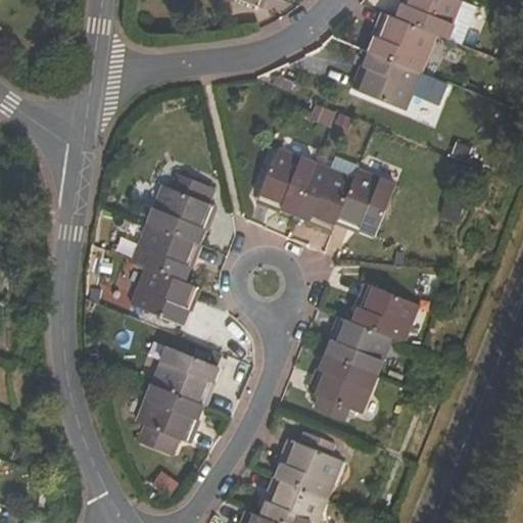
[(238,0),(259,9),(263,0),(238,0)]
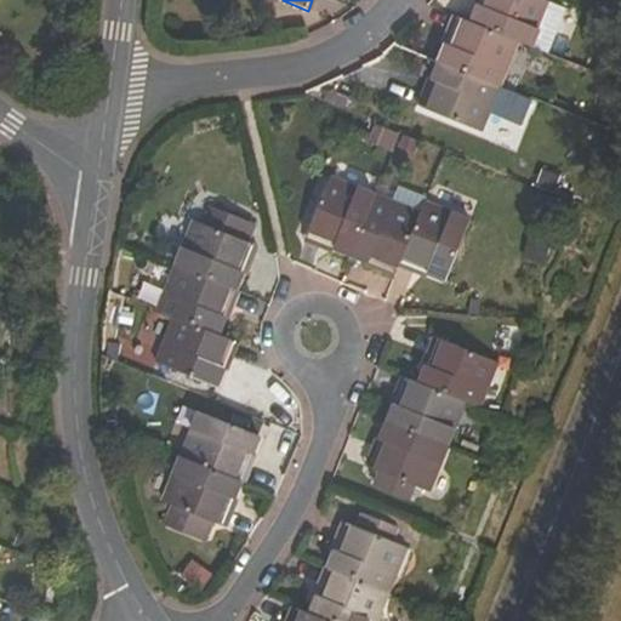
[(550,1),(546,0),(483,0),(474,23),(518,40),(531,46),(550,1)]
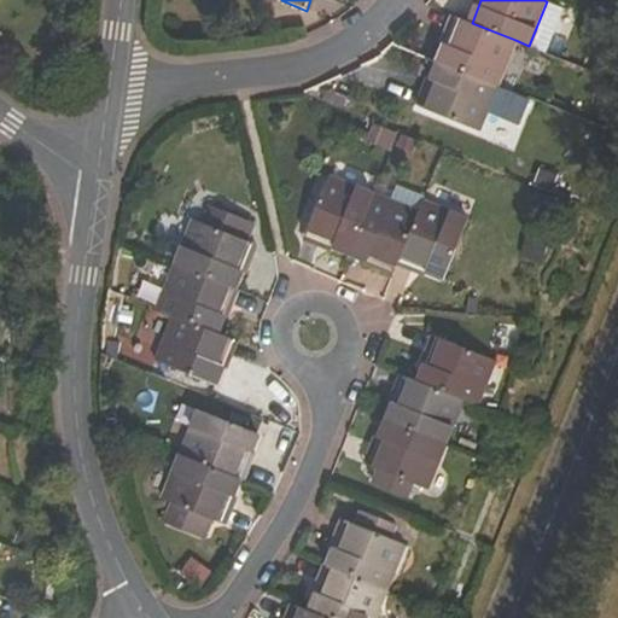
[(439,62),(497,86),(516,40),(472,23),(458,17),(439,62)]
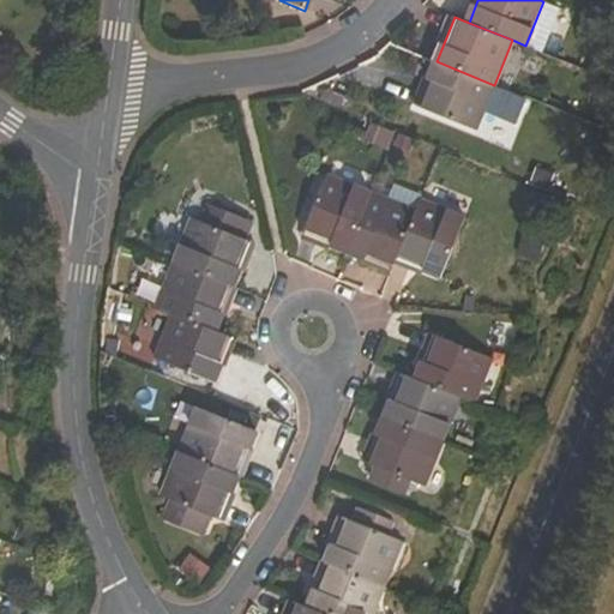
[(419,107),(476,130),(494,85),(437,61),(419,107)]
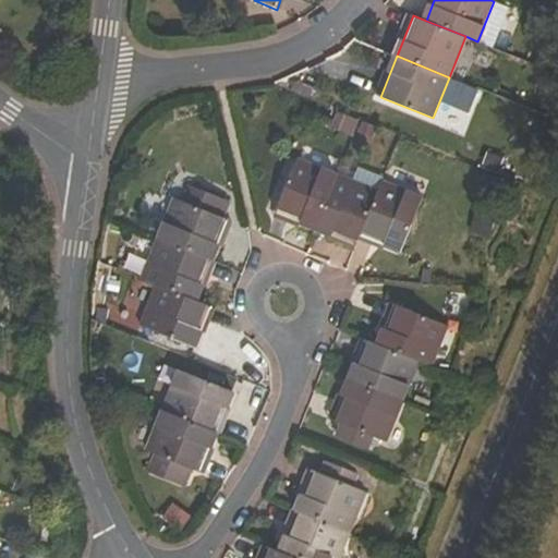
[(353,133),(358,114),(335,109),(330,128),(353,133)]
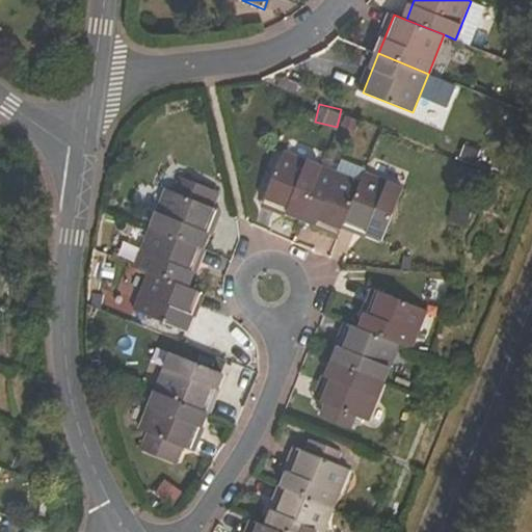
[(265,164),(276,168),(263,203),(301,218),(321,168),(271,149),(265,164)]
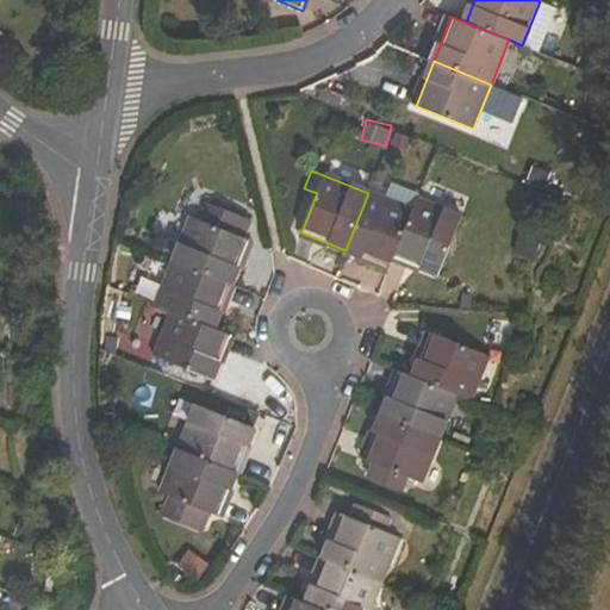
[(368,193),(346,250),(391,268),(393,262),(394,257),(414,211),(368,193)]
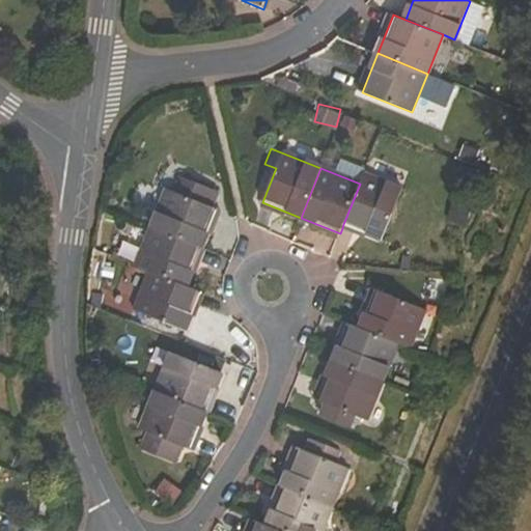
[(402,189),(363,174),(360,184),(343,224),(366,234),(382,241),(402,189)]
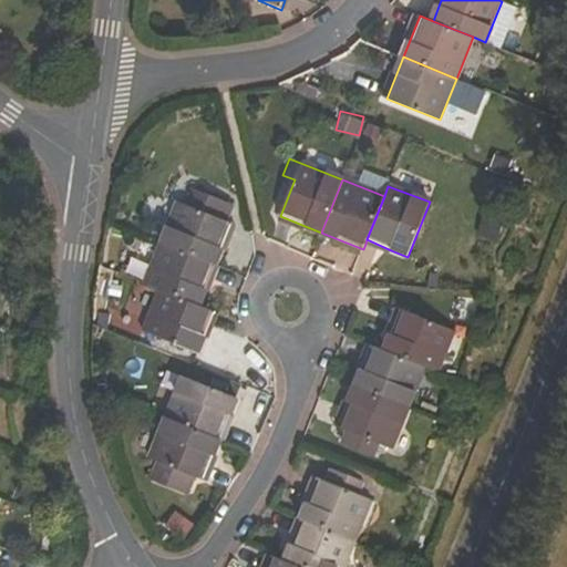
[(193,189),(185,206),(177,202),(161,244),(215,265),(232,224),(227,222),(234,205),(193,189)]
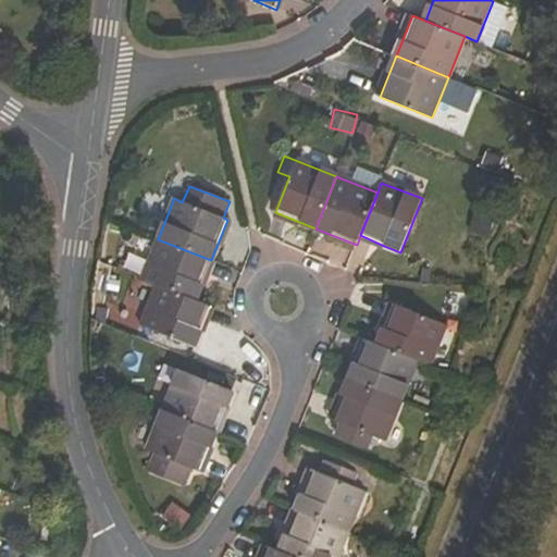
[(494,217),(478,212),(473,232),(489,235),(494,217)]
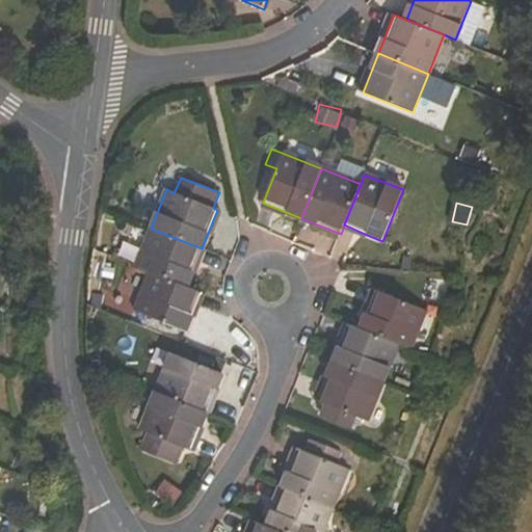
[(344,224),(343,229),(366,238),(367,235),(344,224)]
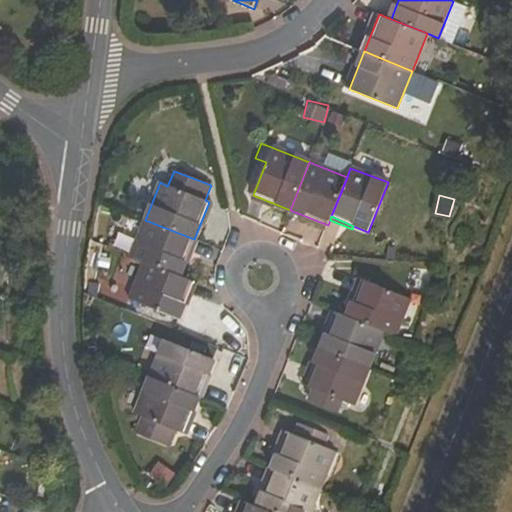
[(194,239),(145,220),(131,256),(146,262),(179,276),(194,239)]
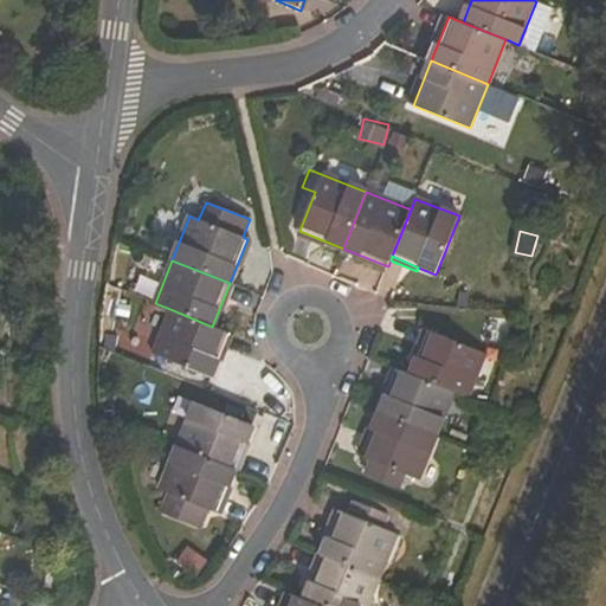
[(173,310),(155,354),(211,378),(229,333),(212,327),(173,310)]
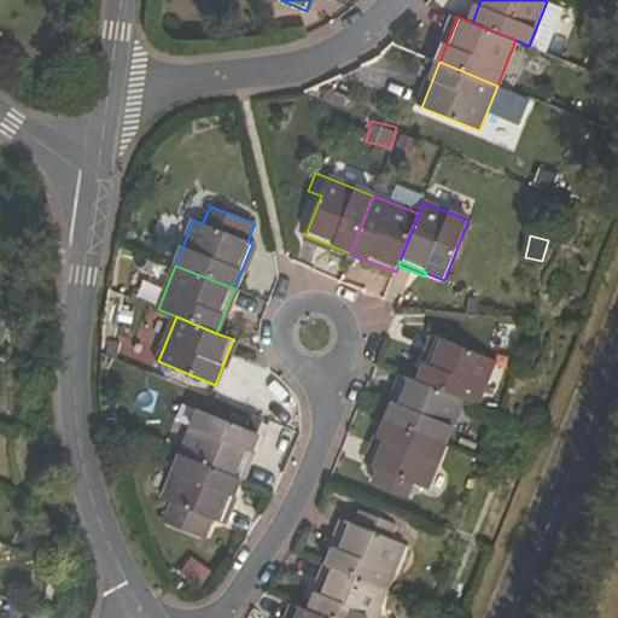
[(464,400),(478,406),(496,361),(437,337),(419,382),(464,400)]
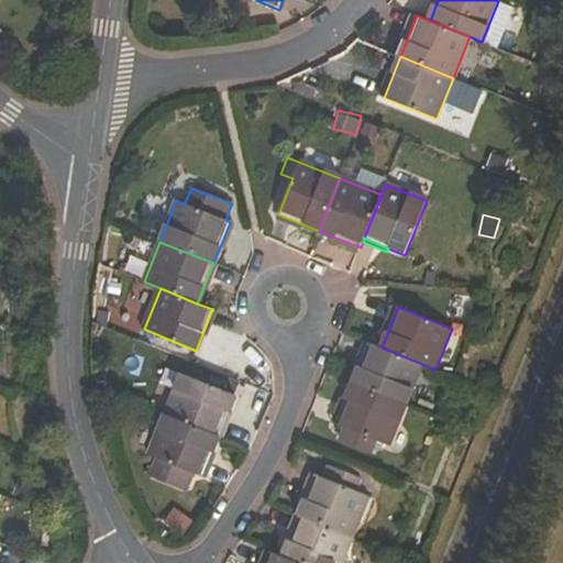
[(353,385),(406,406),(422,364),(382,348),(371,343),(353,385)]
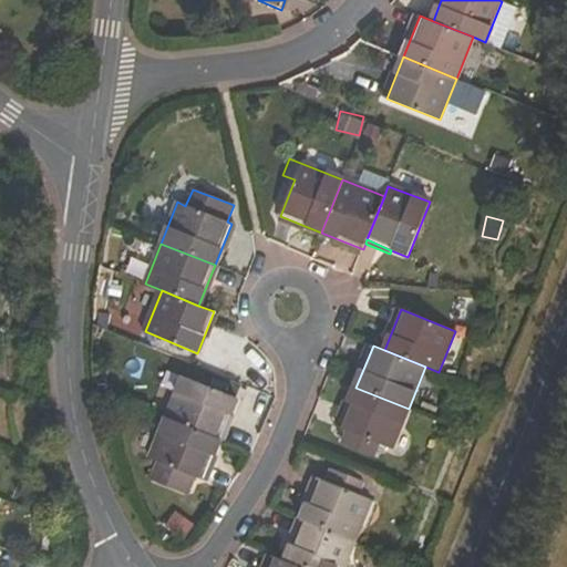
[(166,418),(220,439),(237,398),(183,375),(166,418)]
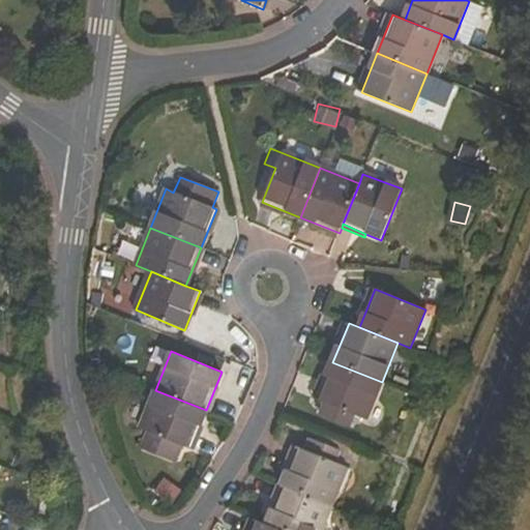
[(317,401),(324,403),(319,416),(350,428),(355,415),(366,419),(382,382),(332,362),(317,401)]
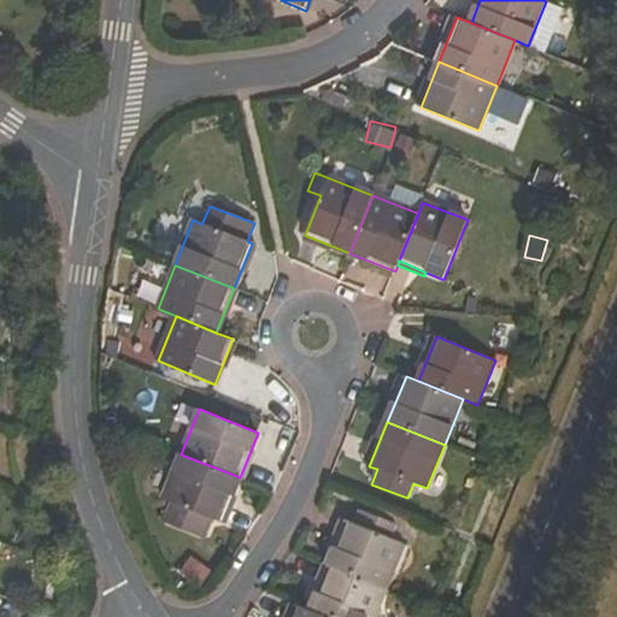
[(181,454),(164,499),(174,503),(165,523),(204,538),(211,518),(222,523),(240,477),(181,454)]
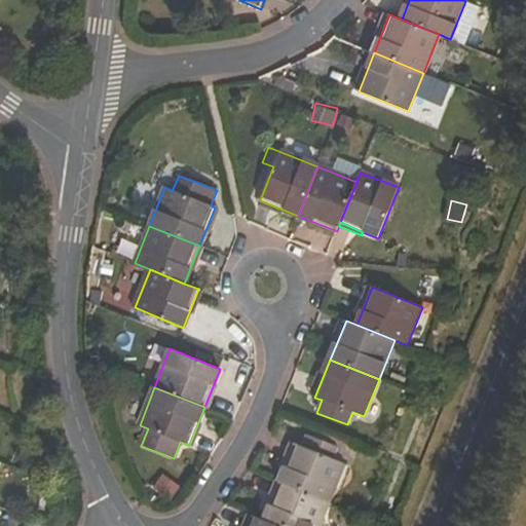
[(279,483),(329,502),(344,464),(295,444),(279,483)]
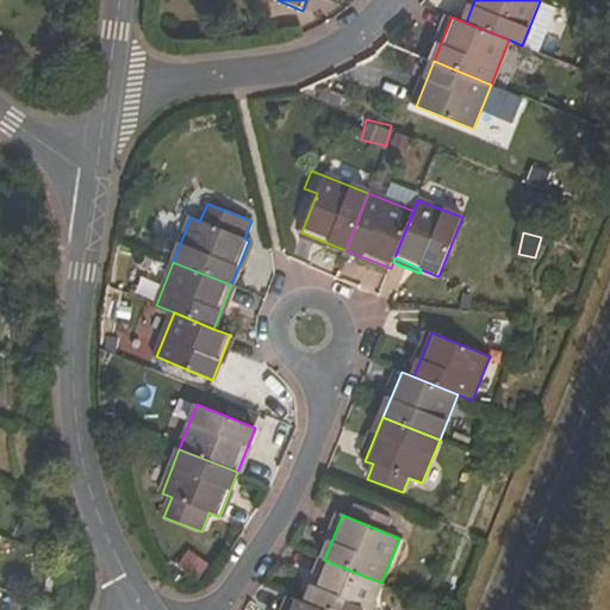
[(371,609),(381,583),(324,560),(306,604),(321,609),(371,609)]
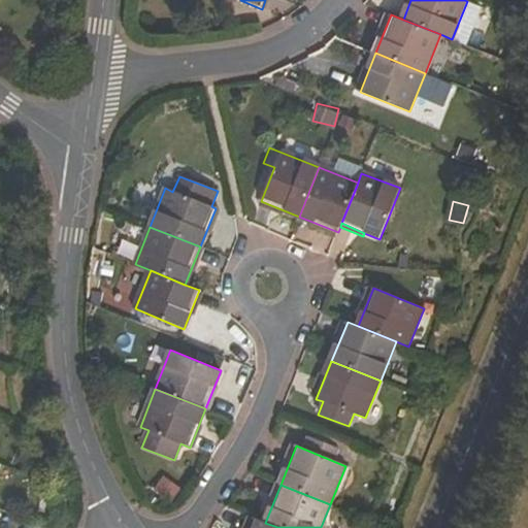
[(277,527),(265,523),(253,518),(248,527),(277,527)]
